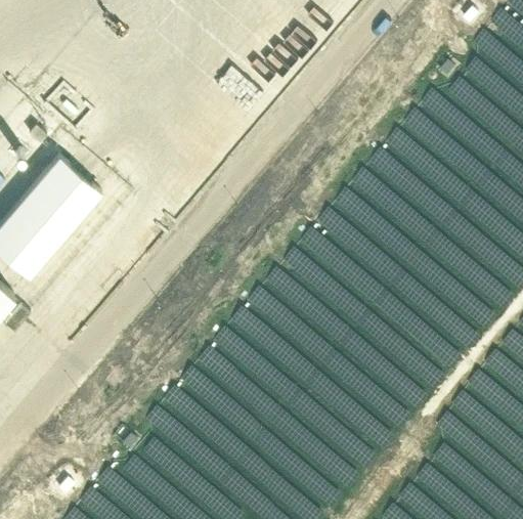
[(448,81),(459,70),(451,63),(441,75),(448,81)]
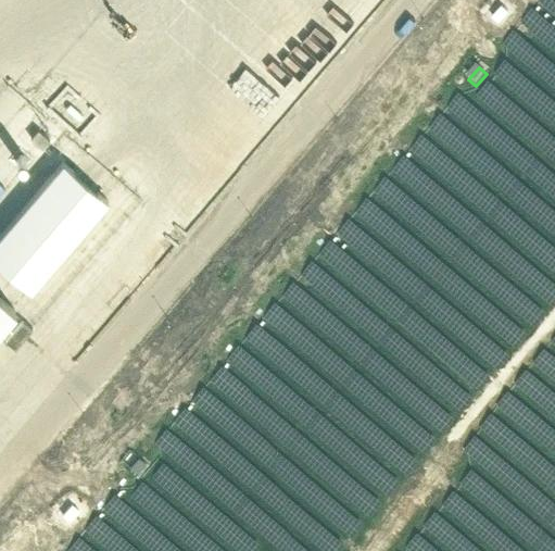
[(51,145),(39,134),(32,142),(43,153),(51,145)]
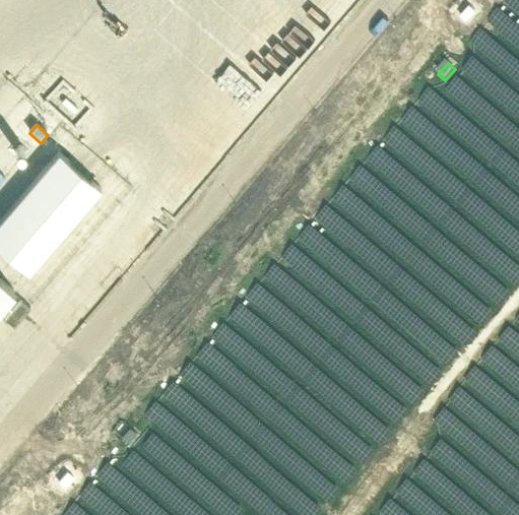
[(58,157),(0,224),(0,253),(29,279),(102,195),(58,157)]
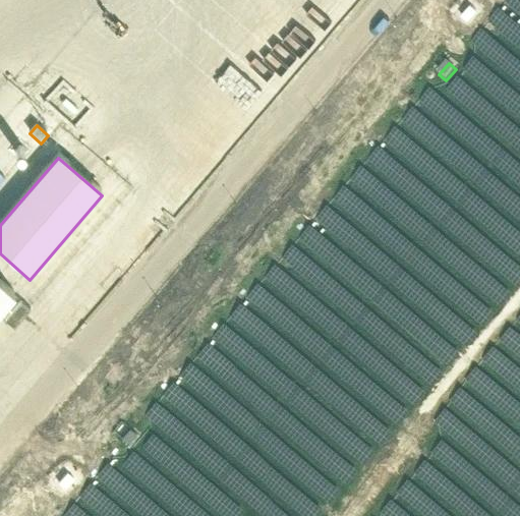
[(0,310),(14,294),(0,282),(0,310)]
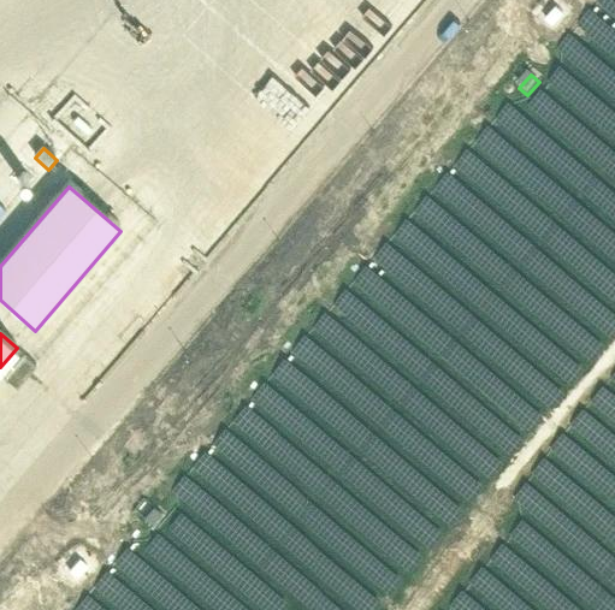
[(152,514),(146,509),(139,515),(155,529),(165,519),(155,509),(152,514)]
